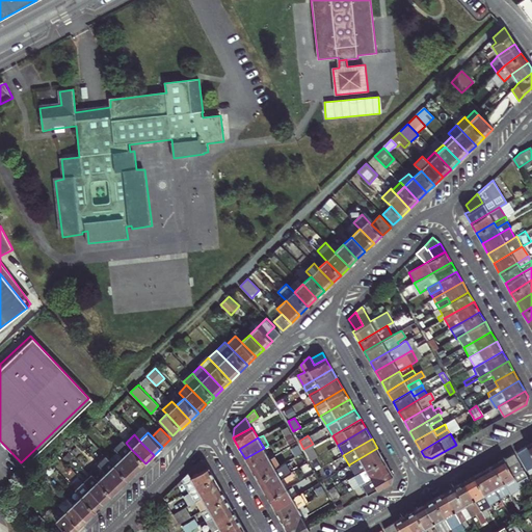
[(114,448),(123,456),(137,471),(145,463),(131,449),(126,443),(123,441),(114,448)]
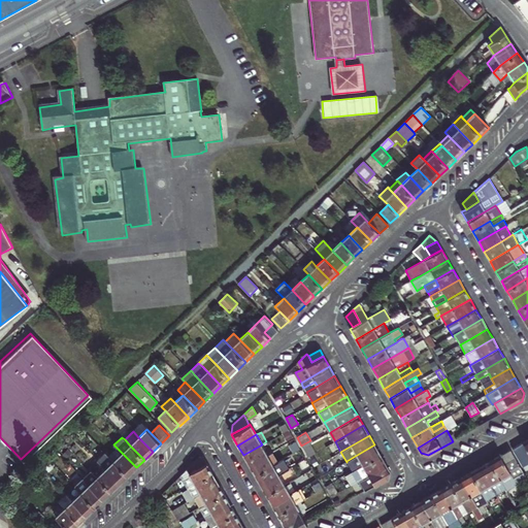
[(266,441),(262,444),(267,454),(272,452),(266,441)]
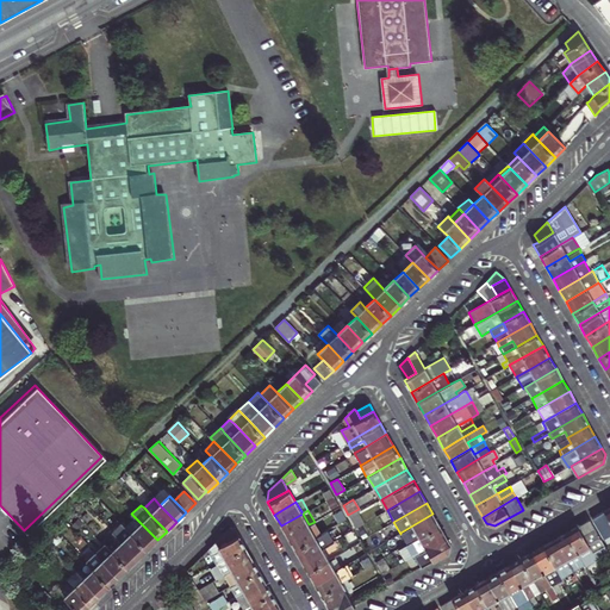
[(592,518),(608,545),(609,542),(609,522),(604,511),(592,518)]
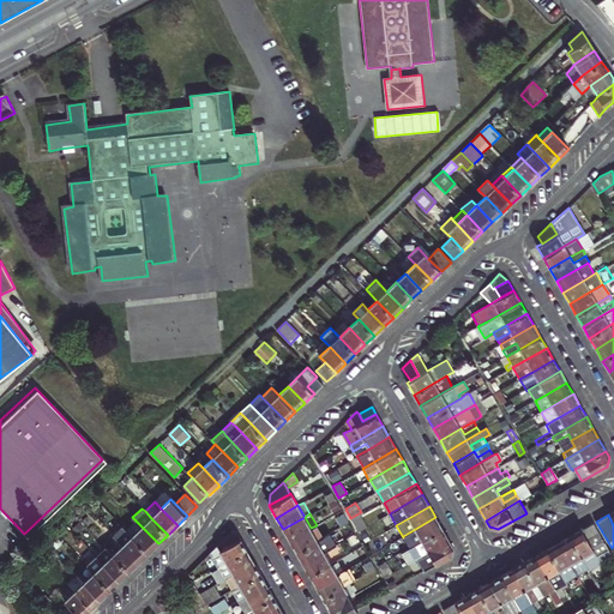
[(289,541),(311,528),(305,517),(283,529),(289,541)]
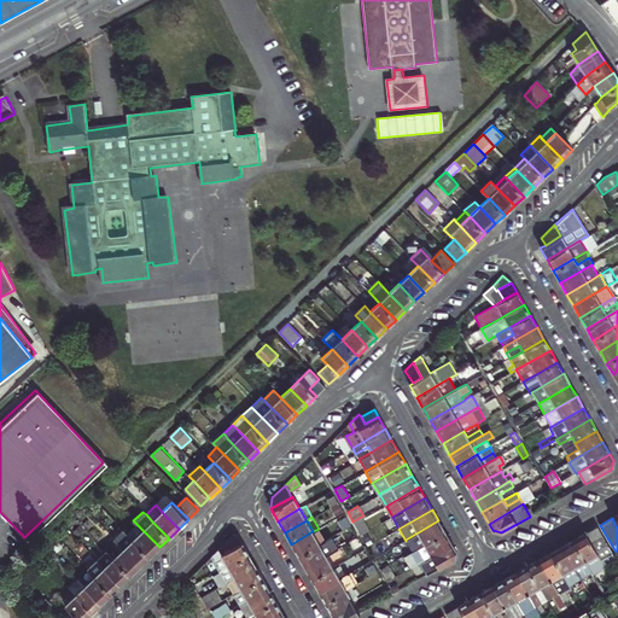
[(413,552),(445,532),(438,520),(406,540),(413,552)]
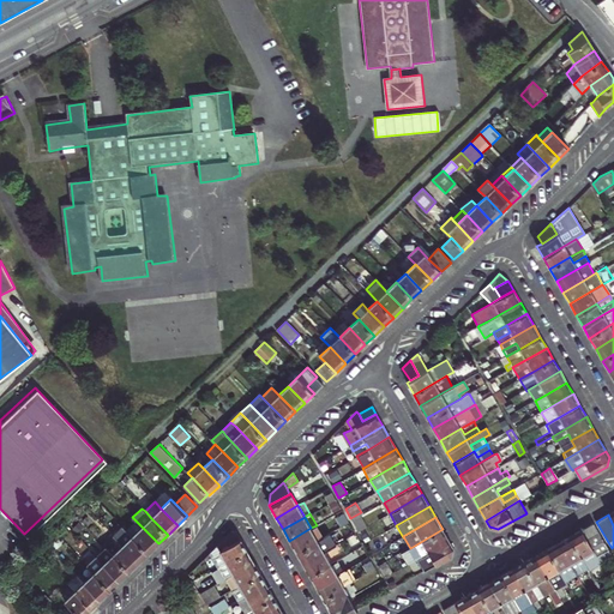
[(608,549),(594,523),(582,529),(597,555),(608,549)]
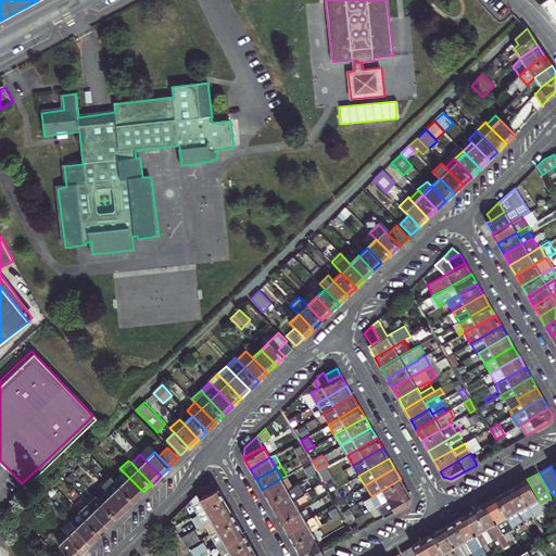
[(268,501),(288,490),(293,487),(287,476),(281,478),(262,490),(268,501)]
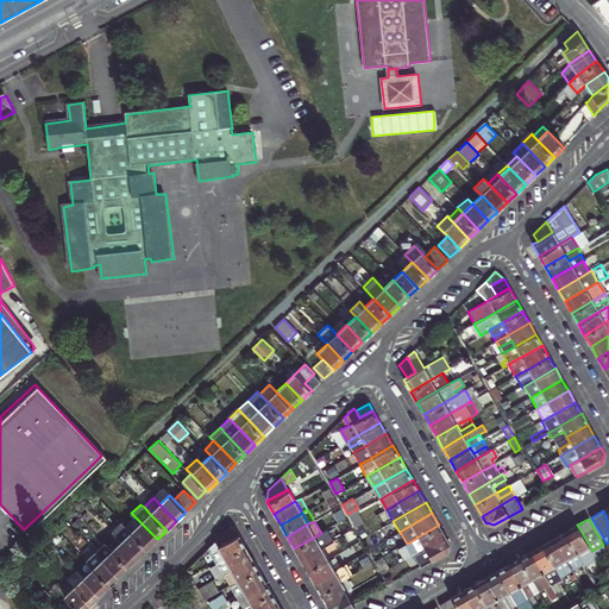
[(121,540),(138,558),(148,548),(131,532),(123,522),(113,531),(121,540)]
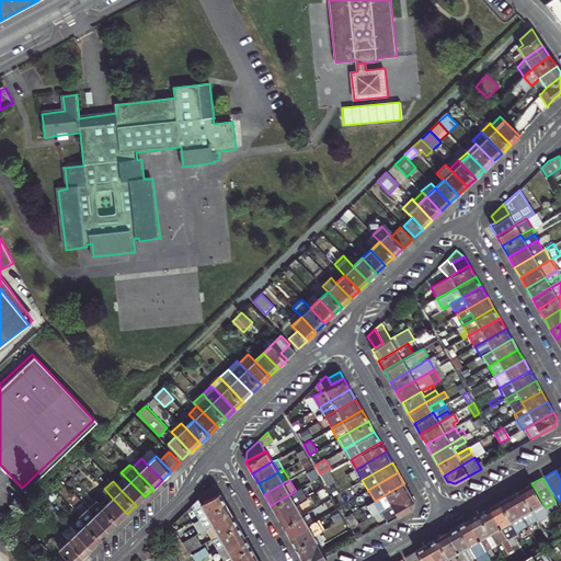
[(145,496),(129,481),(121,490),(136,505),(145,496)]
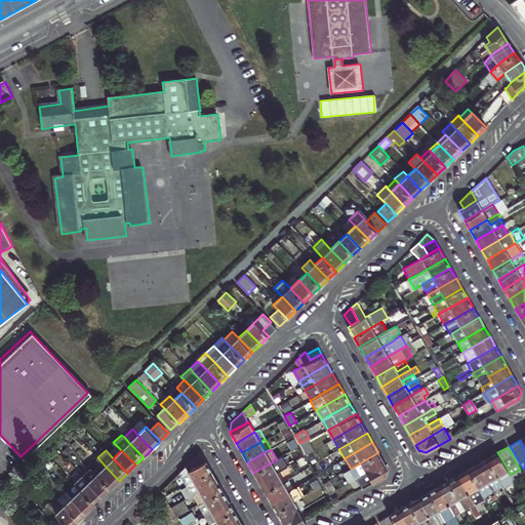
[(384,462),(378,452),(351,469),(350,469),(356,479),(384,462)]
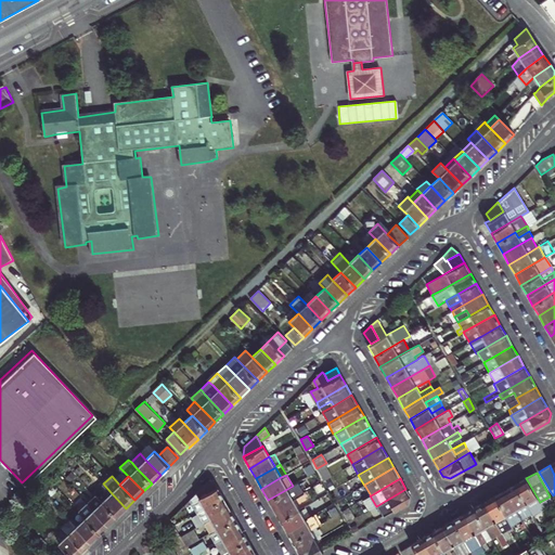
[(515,485),(531,513),(533,515),(544,510),(540,502),(526,478),(515,485)]
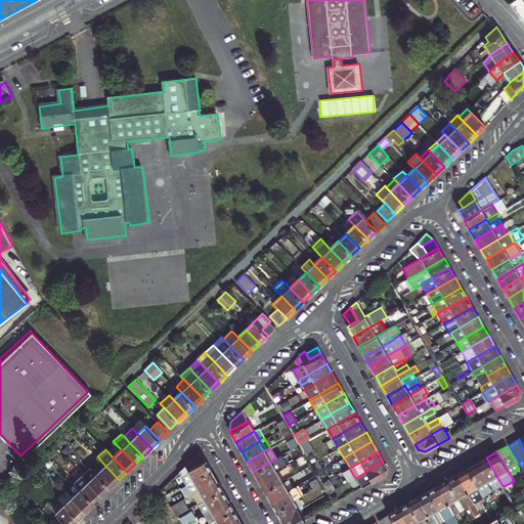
[(179,471),(186,484),(211,470),(202,453),(198,453),(179,471)]
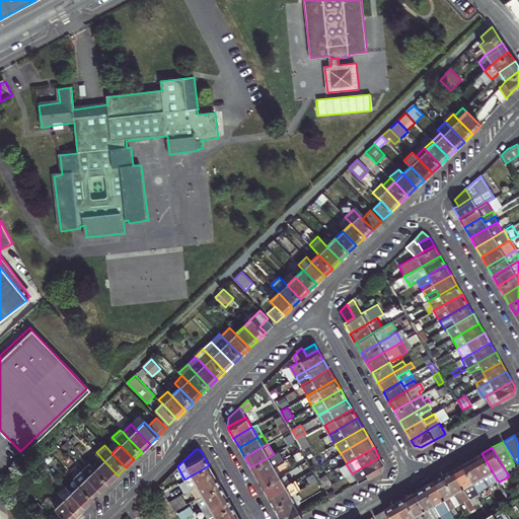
[(482,453),(472,459),(488,486),(497,479),(482,453)]
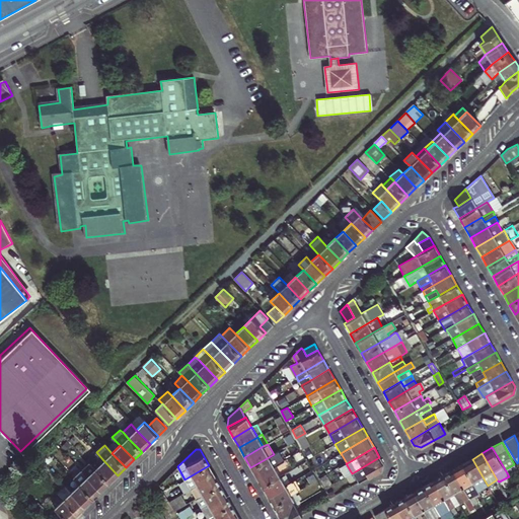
[(274,454),(269,457),(274,466),(279,463),(274,454)]
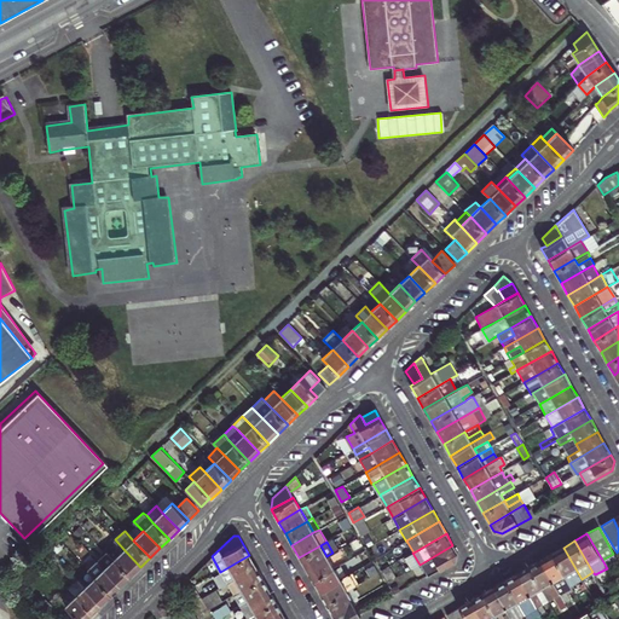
[(327,556),(320,545),(299,557),(306,568),(327,556)]
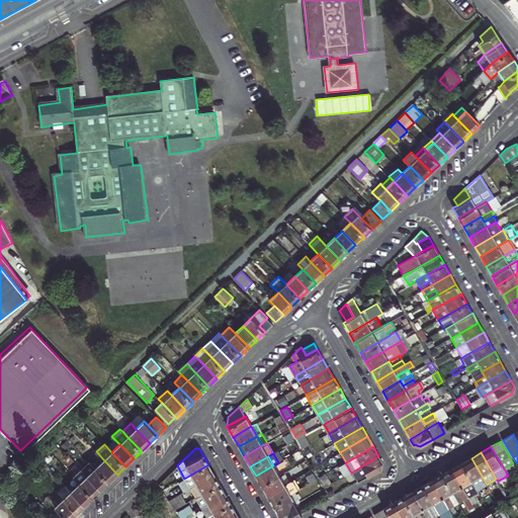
[(382,462),(378,456),(351,472),(353,477),(364,470),(367,477),(380,469),(382,462)]
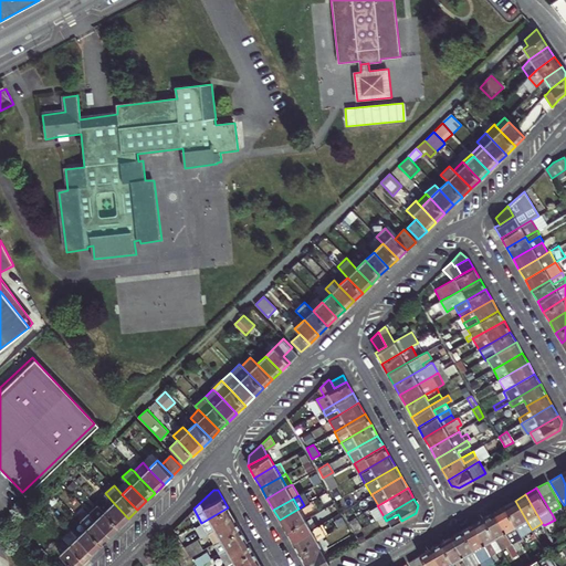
[(515,501),(505,506),(522,535),(532,530),(515,501)]
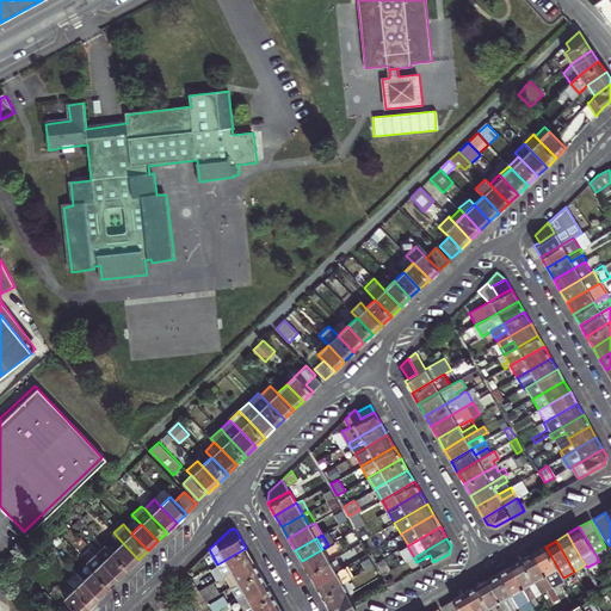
[(122,542),(113,551),(129,568),(139,560),(122,542)]
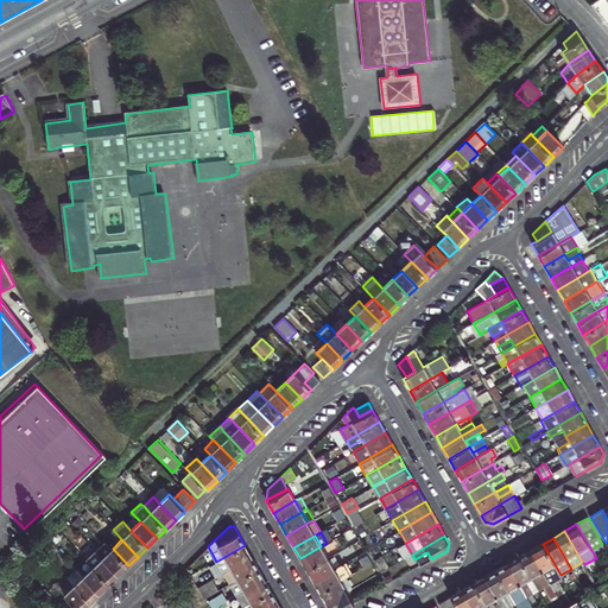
[(128,565),(113,549),(106,542),(96,550),(120,574),(128,565)]
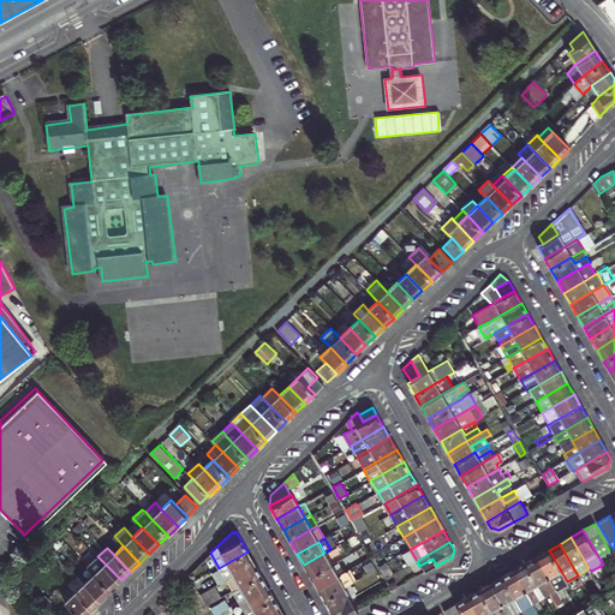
[(330,549),(324,553),(332,563),(340,559),(333,548),(330,549)]
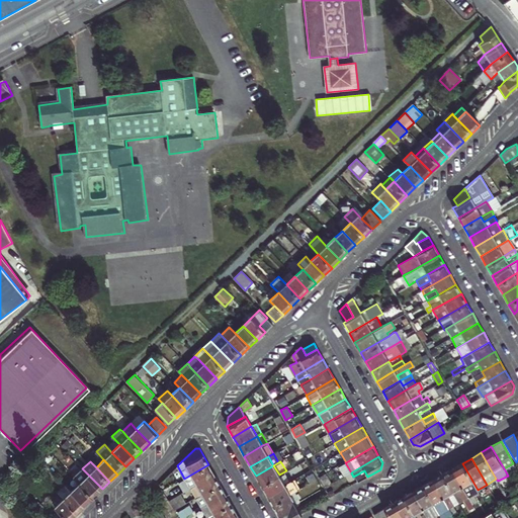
[(478,490),(462,463),(452,469),(468,497),(478,492),(478,490)]
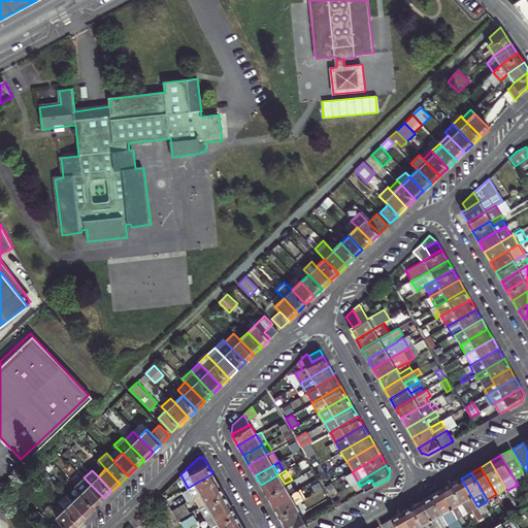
[(523,472),(514,477),(518,485),(527,479),(523,472)]
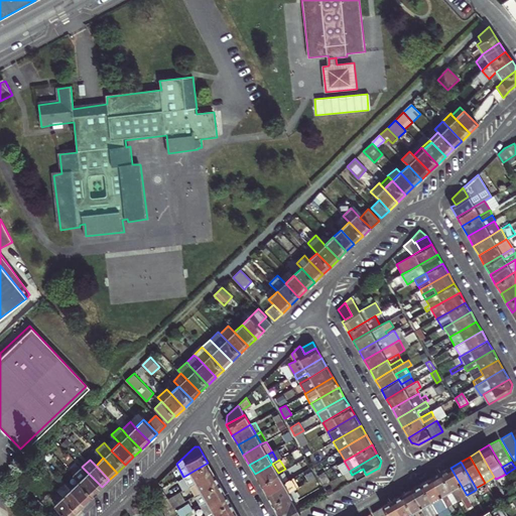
[(208,463),(183,477),(189,487),(190,486),(214,473),(208,463)]
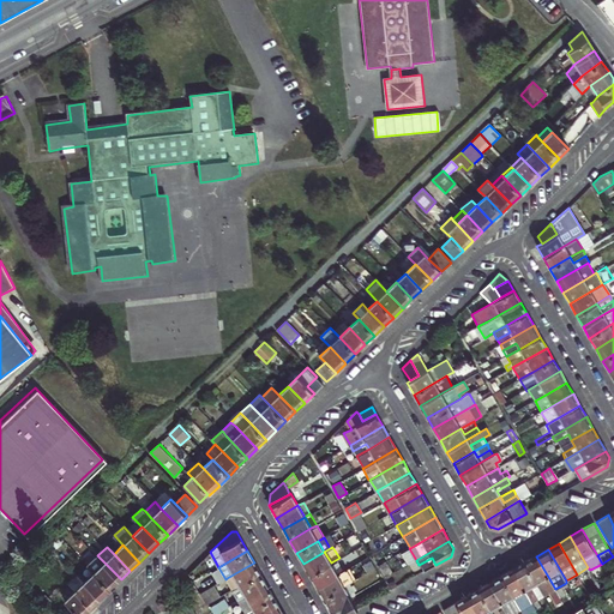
[(309,575),(331,563),(324,552),(304,564),(309,575)]
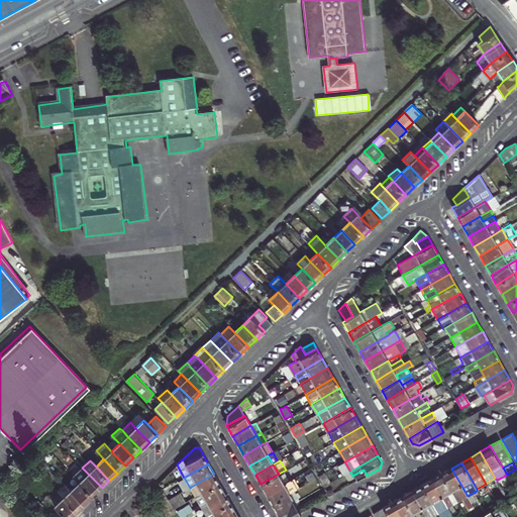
[(102,488),(82,468),(74,476),(80,482),(94,496),(102,488)]
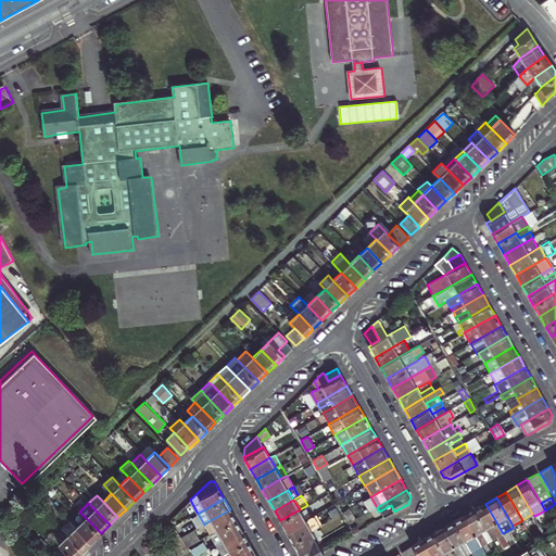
[(503,533),(485,504),(476,509),(485,528),(491,525),(497,536),(505,550),(510,546),(503,533)]
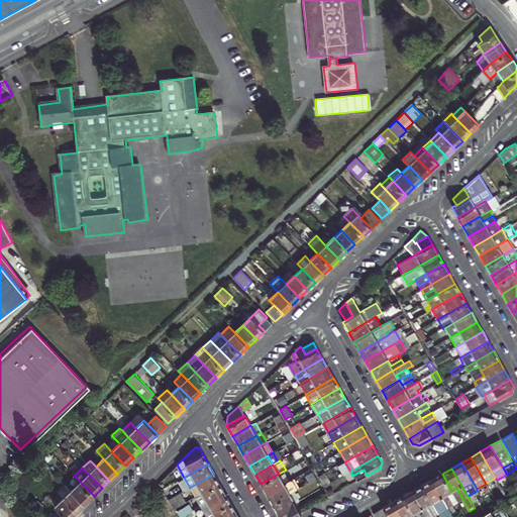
[(356,482),(367,476),(364,470),(352,476),(356,482)]
